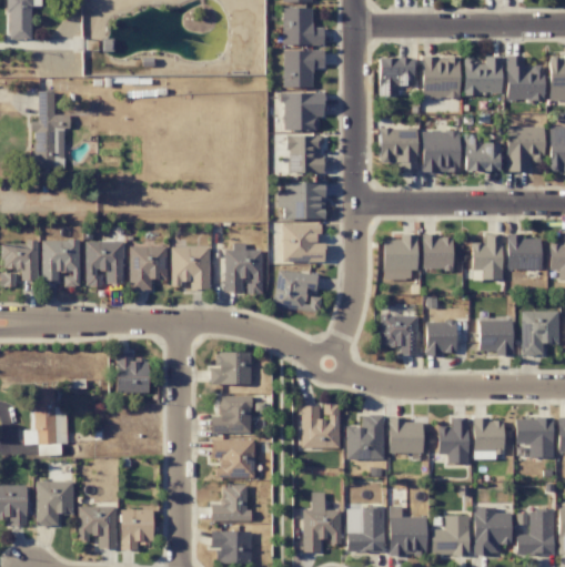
[(32,8),(42,7),(42,0),(9,0),(9,40),(32,40),(32,8)]
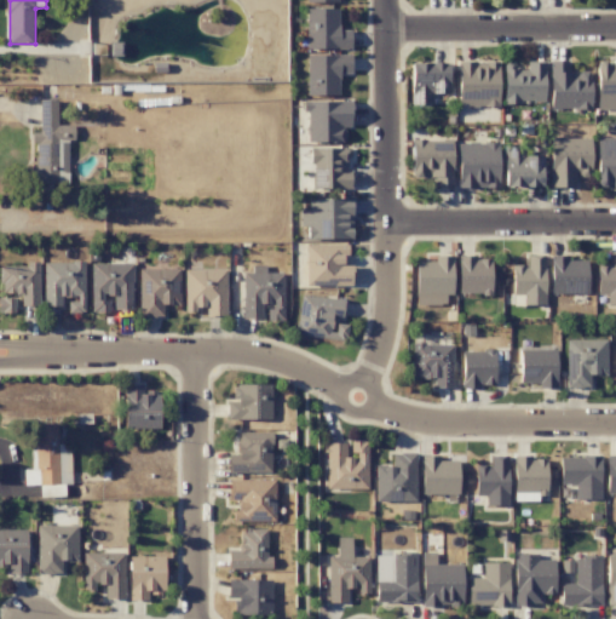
[(355,50),(355,30),(341,30),(341,10),(310,10),(310,51),(355,50)]
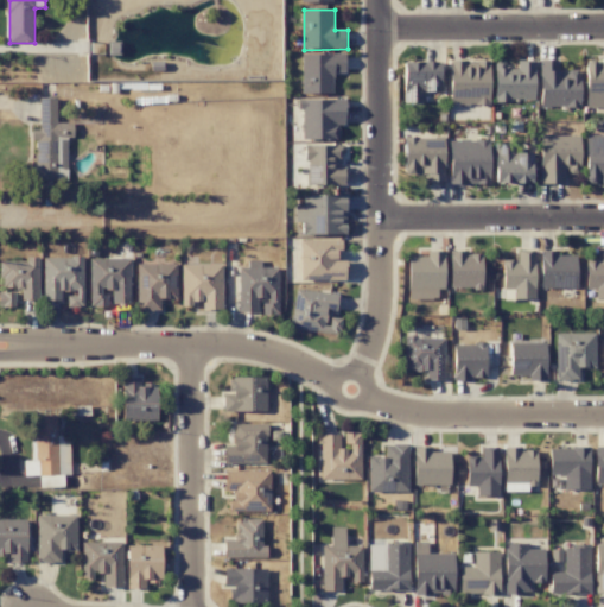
[(304,94),(335,94),(335,73),(348,73),(347,55),(304,55),(304,94)]
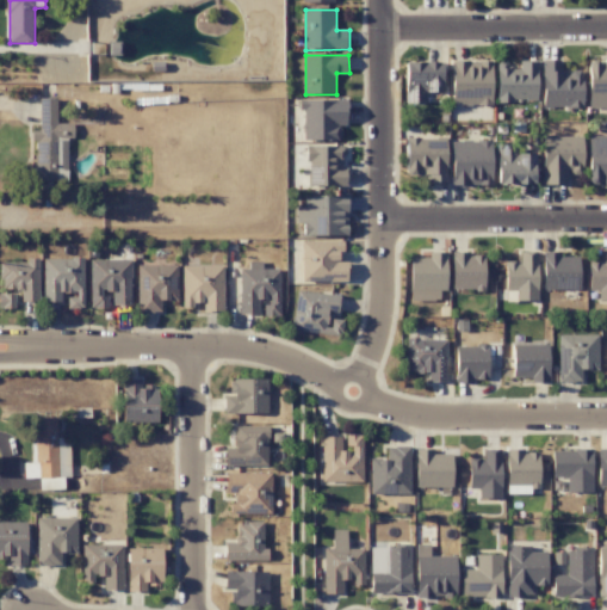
[(590,110),(606,109),(606,61),(604,61),(590,61),(590,110)]
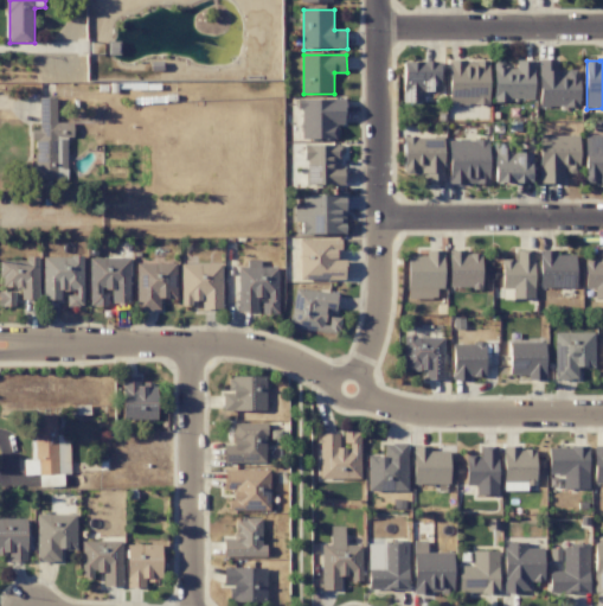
[(441,62),(404,63),(405,104),(425,104),(425,93),(442,93),(441,62)]
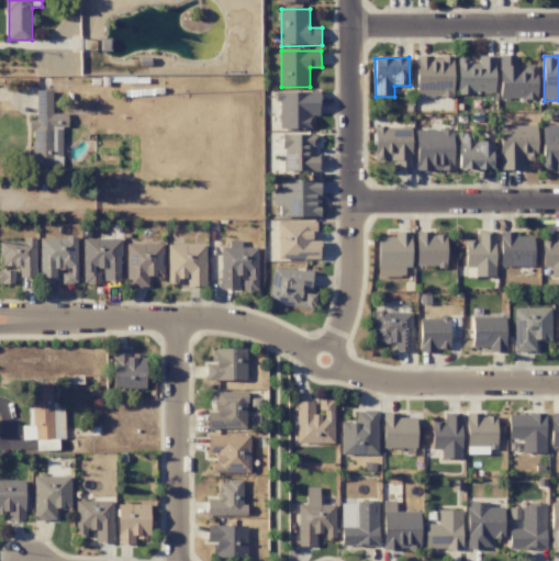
[(455,57),(417,57),(418,98),(455,98),(455,57)]
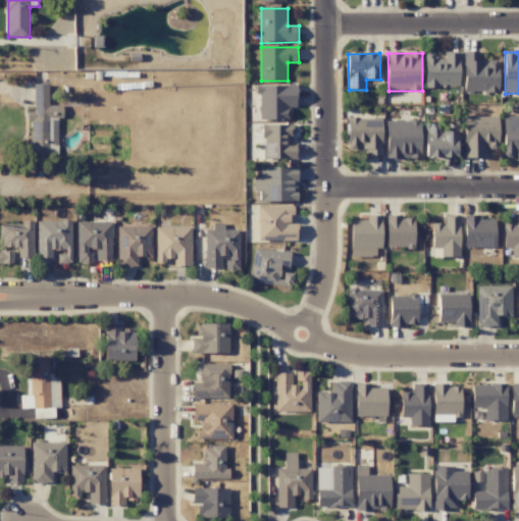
[(500,93),(500,61),(481,61),(481,53),(466,53),(466,93),(500,93)]
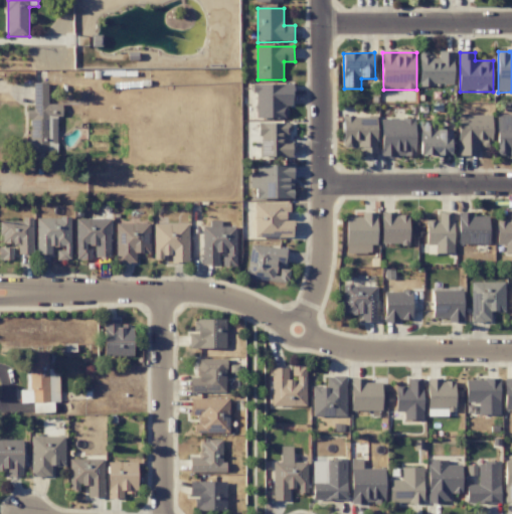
[(455,53),(439,53),(439,54),(420,55),(421,87),(455,86),(455,53)]
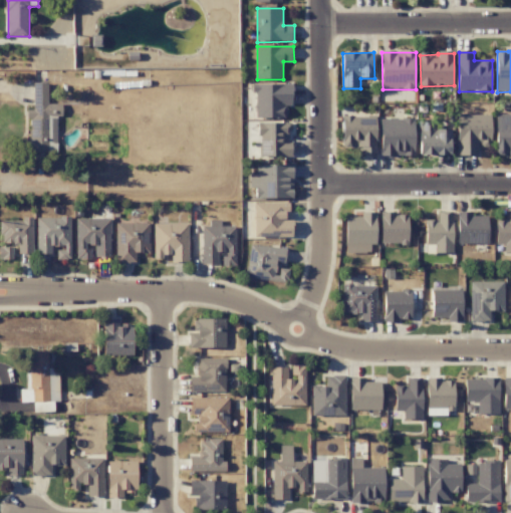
[(49,83),(34,83),(34,110),(30,110),(30,154),(51,154),(51,144),(58,144),(58,131),(52,131),(52,117),(63,117),(63,104),(49,104),(49,83)]
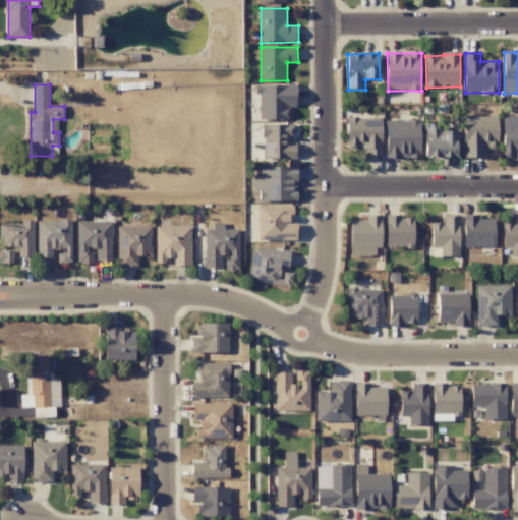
[(261,121),(292,120),(292,108),(298,108),(297,85),(257,87),(257,95),(261,95),(261,121)]
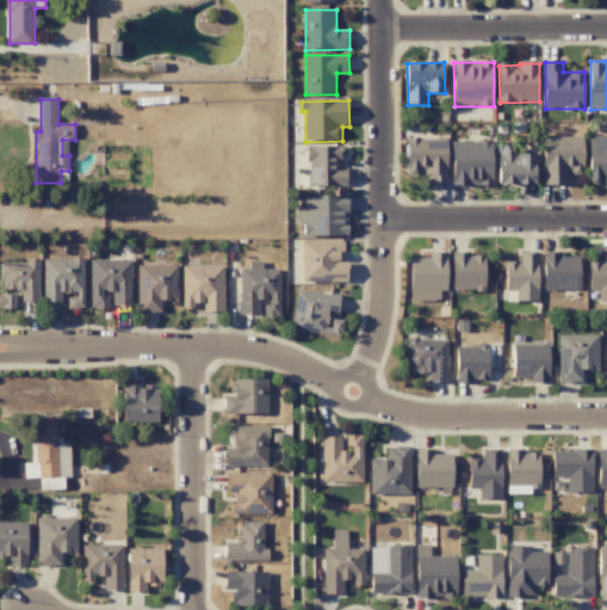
[(606,136),(590,136),(590,185),(604,185),(606,185),(606,136)]
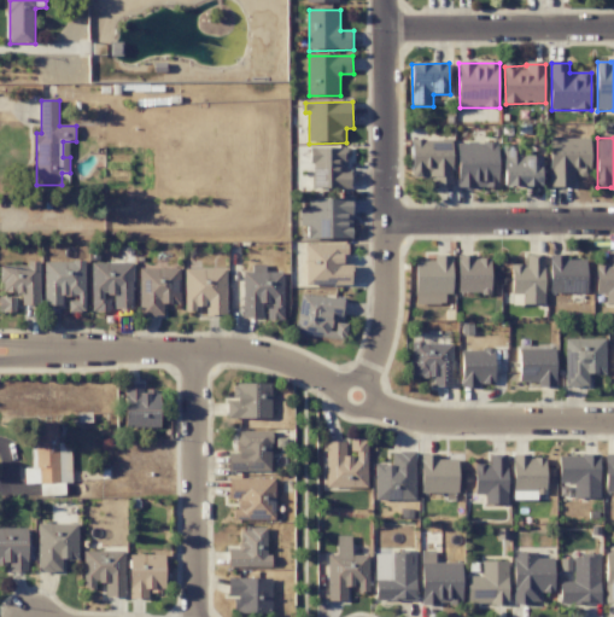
[(592,139),(553,139),(551,187),(576,188),(577,174),(591,175),(592,139)]
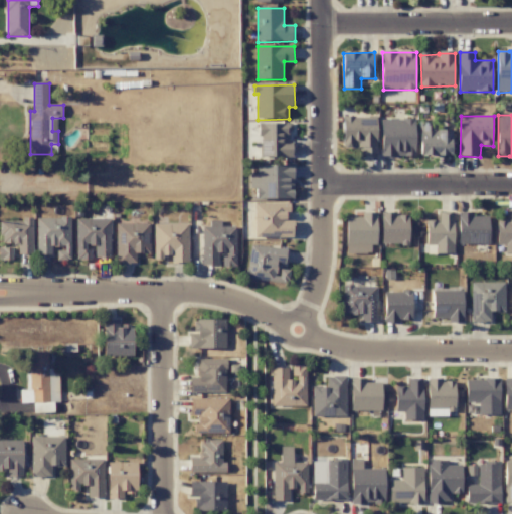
[(344,117),(344,148),(363,149),(362,157),(377,157),(378,117),(344,117)]
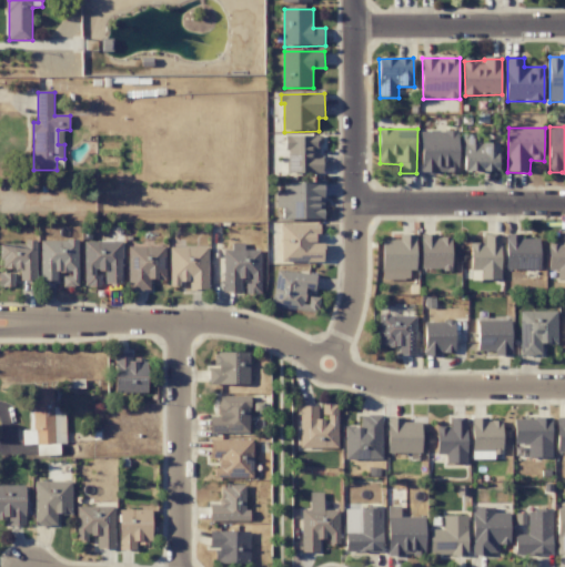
[(460,172),(460,131),(422,132),(423,173),(460,172)]
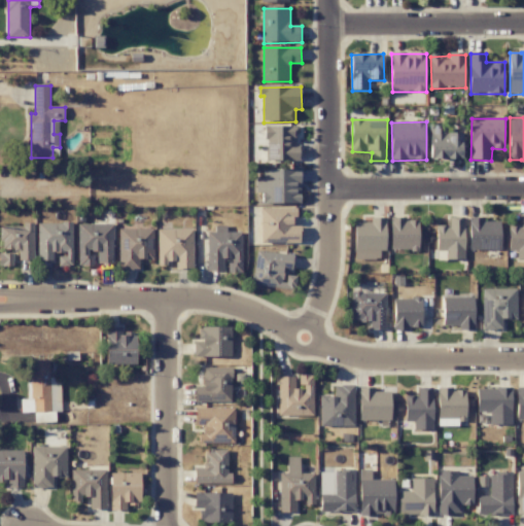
[(463,159),(463,134),(450,134),(449,125),(430,125),(431,160),(463,159)]
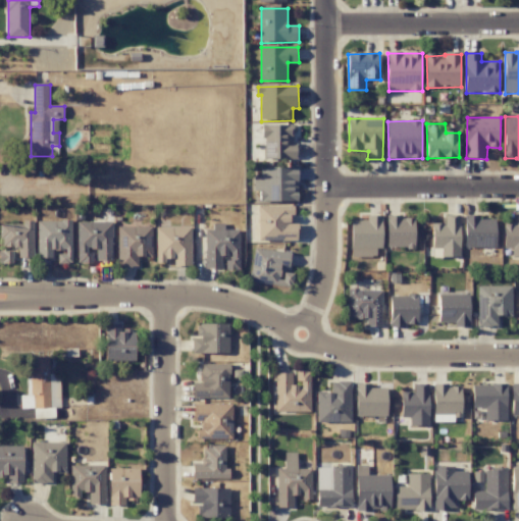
[(298,135),(298,125),(265,125),(264,159),(298,160),(299,144),(292,144),(292,135),(298,135)]
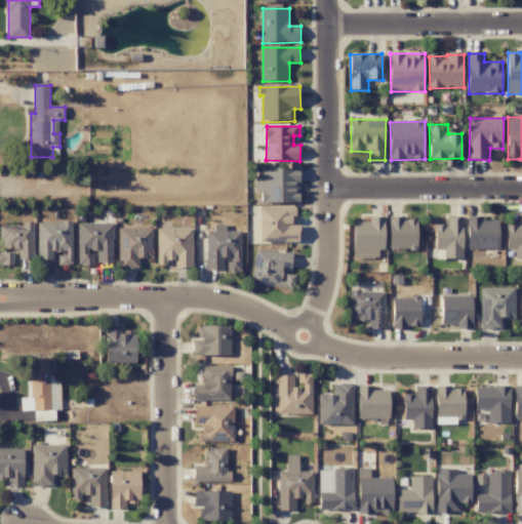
[(300,168),(264,169),(264,178),(256,179),(256,193),(263,193),(263,203),(300,203),(300,168)]
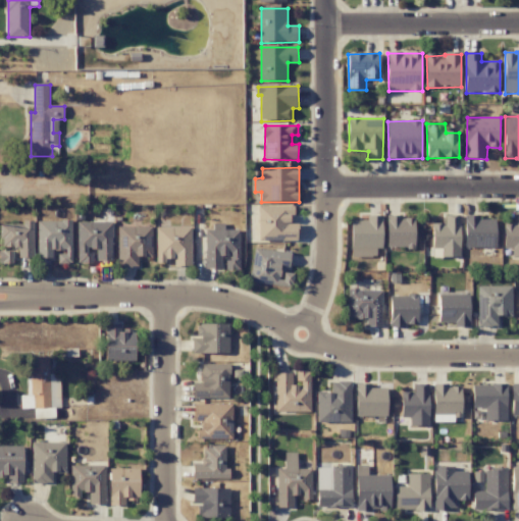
[(299,242),(299,224),(294,224),(294,207),(260,206),(260,242),(299,242)]
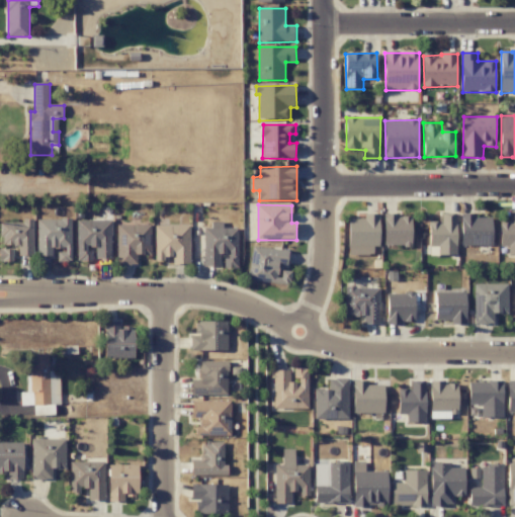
[(457,256),(458,214),(443,213),(443,223),(431,223),(430,247),(439,247),(439,255),(457,256)]
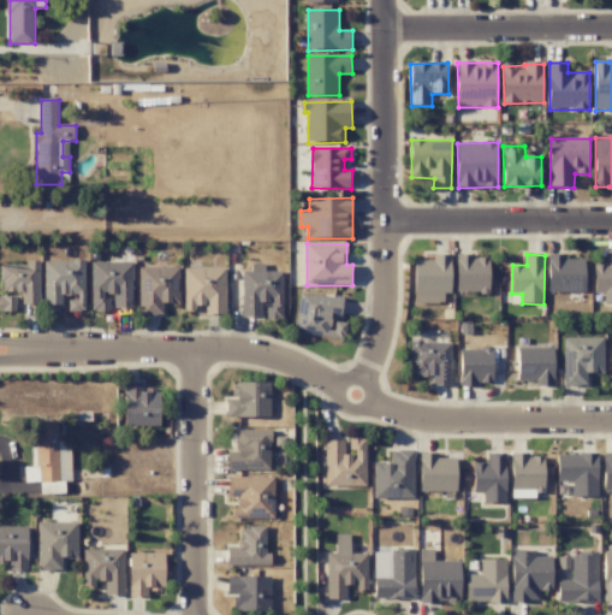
[(586,259),(568,260),(566,254),(550,254),(550,293),(587,293),(586,259)]
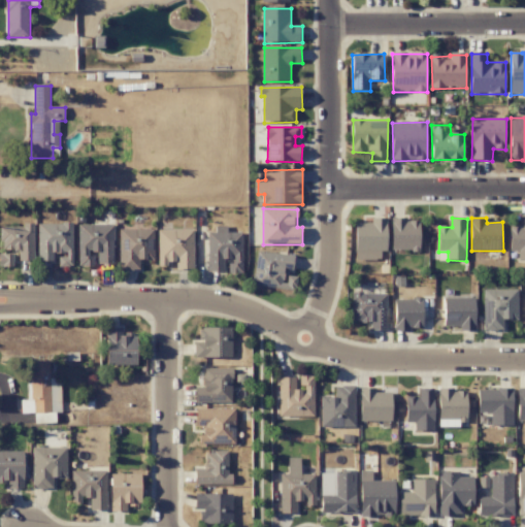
[(524,218),(524,226),(511,226),(511,252),(520,253),(520,261),(524,260),(524,218)]
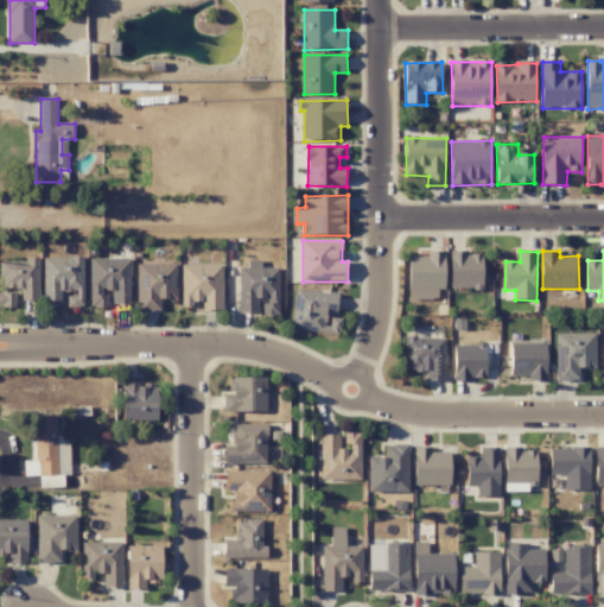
[(411,258),(412,301),(440,299),(439,290),(446,290),(446,252),(430,252),(430,257),(411,258)]
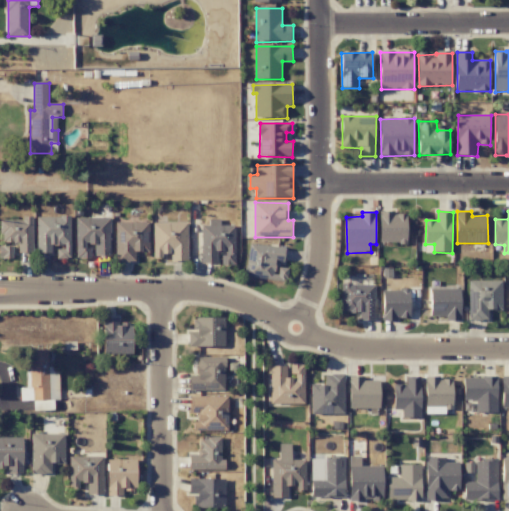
[(408,214),(381,213),(381,242),(408,243),(408,214)]
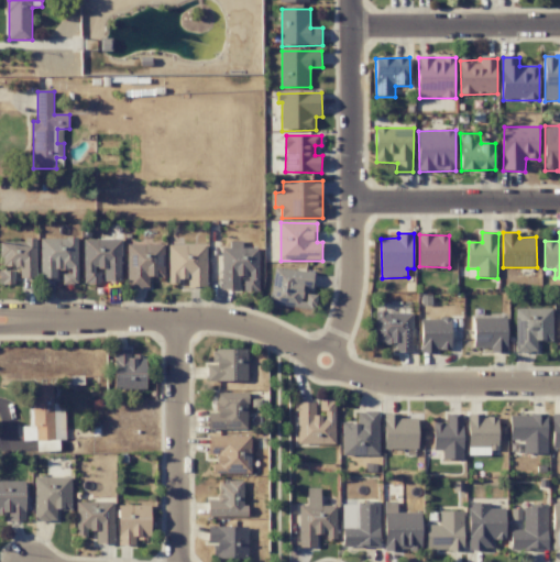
[(37,278),(37,239),(26,239),(26,242),(2,243),(2,268),(22,268),(22,278),(37,278)]
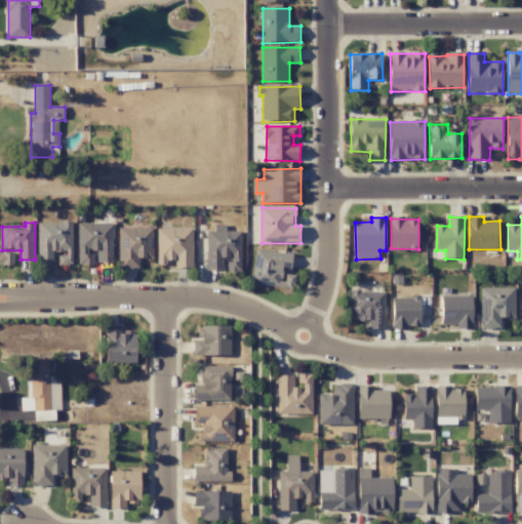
[(74,266),(74,223),(39,223),(39,260),(54,259),(54,254),(59,254),(59,266),(74,266)]
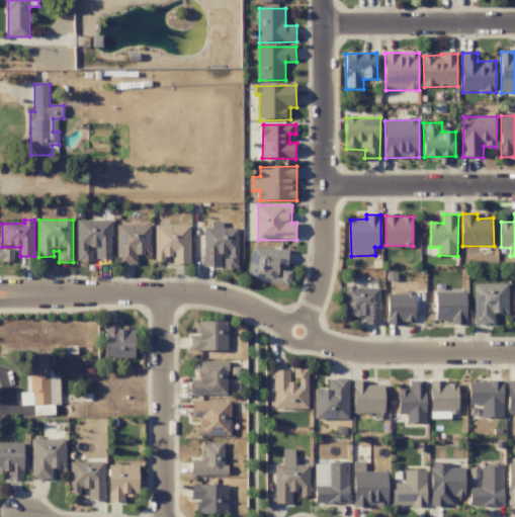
[(113,221),(78,221),(79,262),(91,262),(91,248),(97,248),(97,259),(113,259),(113,221)]
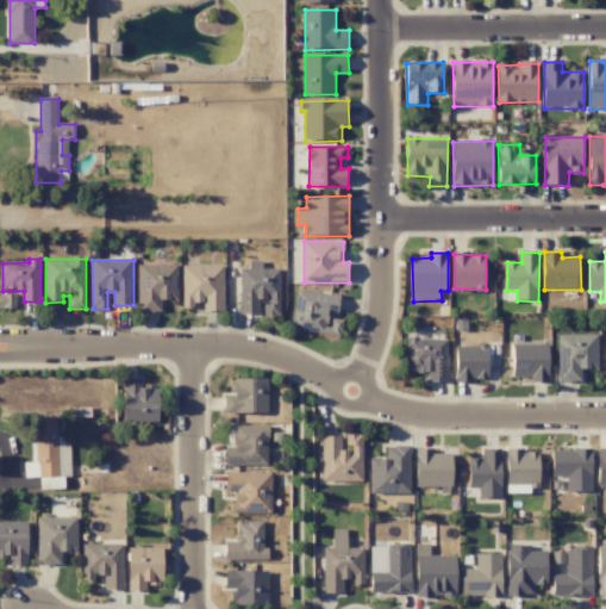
[(242,269),(242,315),(260,315),(260,300),(266,300),(266,317),(282,317),(281,269),(263,269),(263,262),(250,262),(250,269),(242,269)]
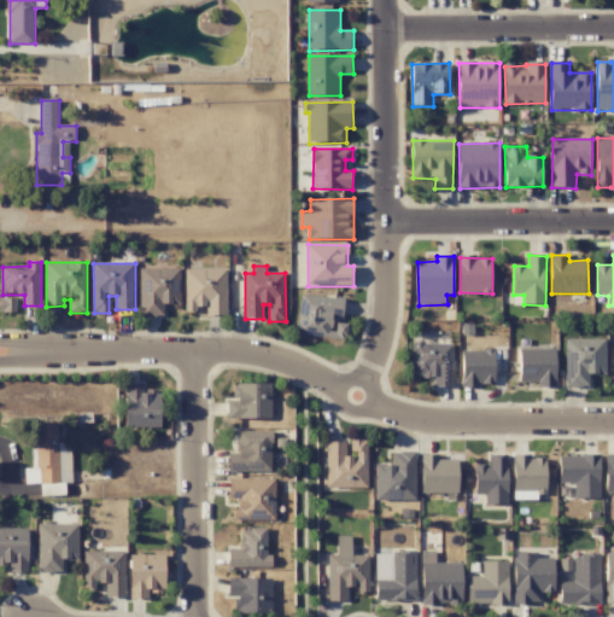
[(181,268),(140,269),(141,318),(165,316),(165,306),(182,304),(181,268)]
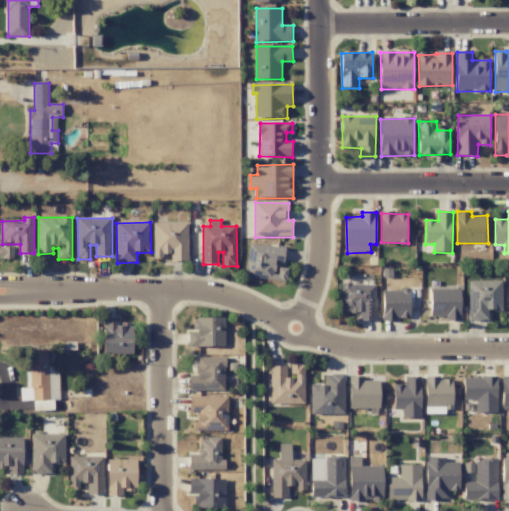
[(155,224),(154,259),(163,259),(163,254),(172,254),(172,262),(189,262),(189,224),(155,224)]
